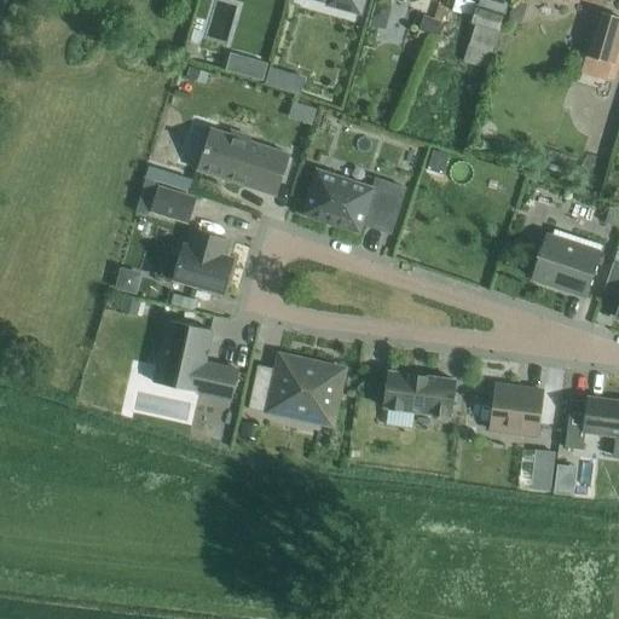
[(328,0),(327,5),(359,13),(363,0),(328,0)]
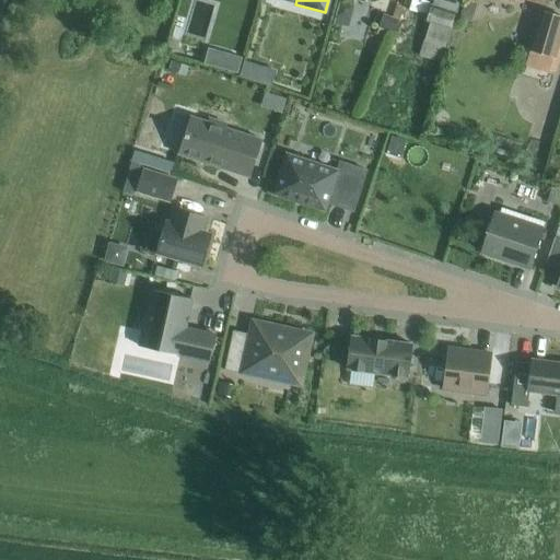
[(429,27),(424,42),(420,57),(442,63),(448,38),(455,14),(456,14),(461,0),(451,0),(448,11),(418,1),(411,24),(423,27),(426,22),(432,24),(429,27)]
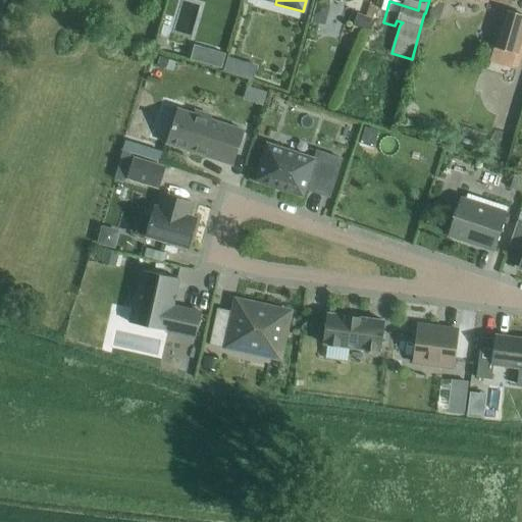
[(365,17),(357,14),(351,34),(357,36),(360,29),(367,32),(371,20),(376,7),(370,5),(365,17)]
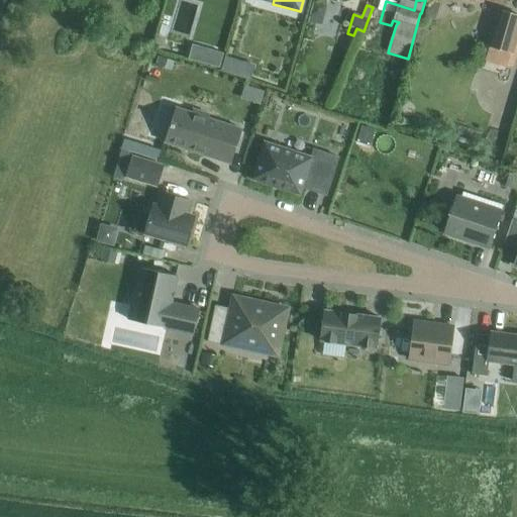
[(488,46),(511,54),(516,33),(516,17),(498,12),(488,46)]
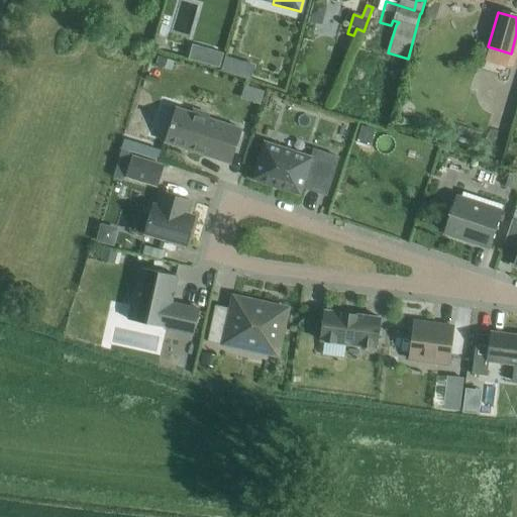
[(197,39),(193,52),(225,61),(228,47),(197,39)]
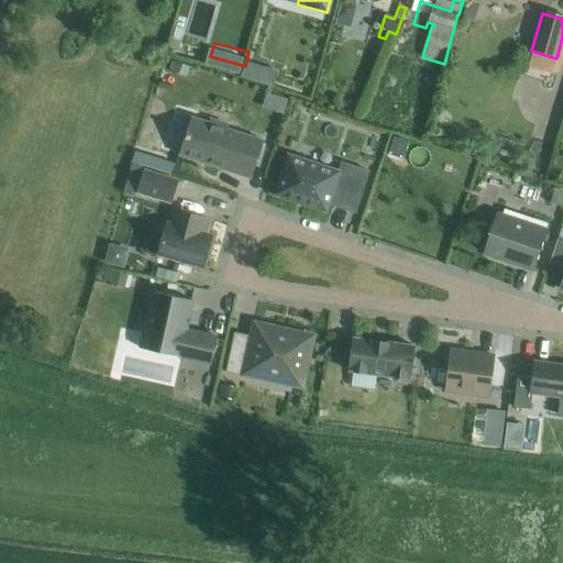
[(247,73),(276,78),(279,64),(251,58),(247,73)]
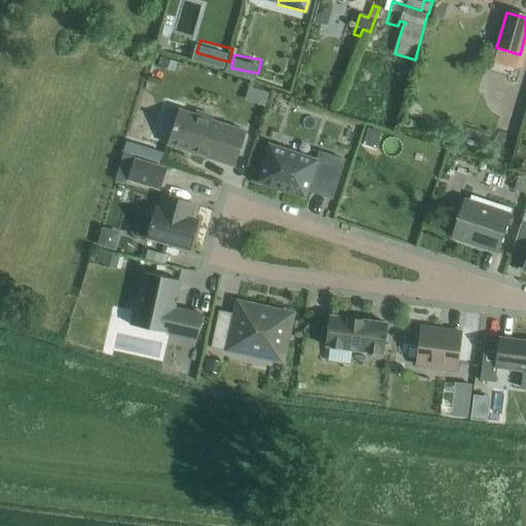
[(246,132),(211,120),(213,116),(196,111),(195,115),(179,110),(167,145),(234,166),(246,132)]
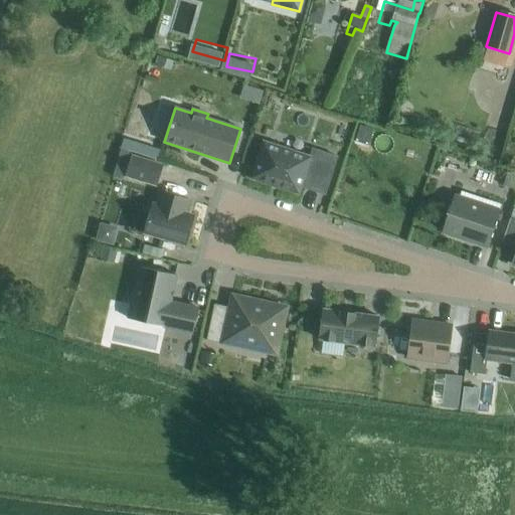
[(363,120),(359,137),(374,141),(379,125),(363,120)]
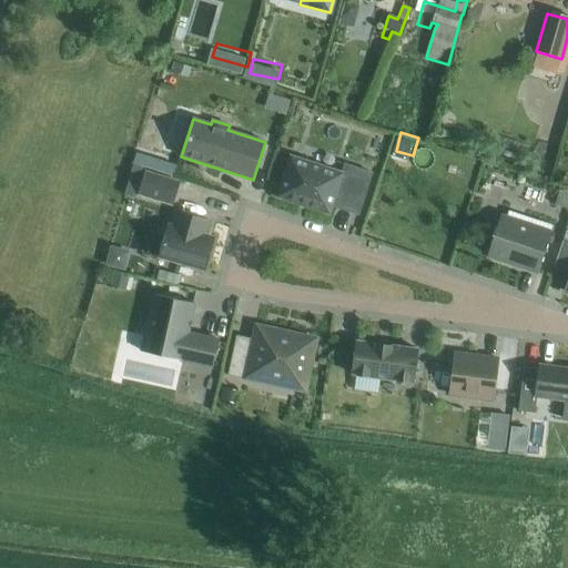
[(344,164),(342,173),(290,155),(276,198),(330,214),(333,206),(358,214),(372,173),(344,164)]
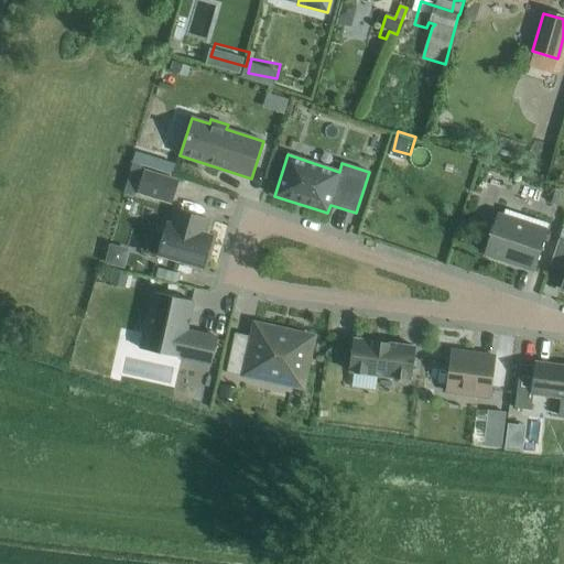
[(138,193),(171,203),(177,182),(144,172),(138,193)]
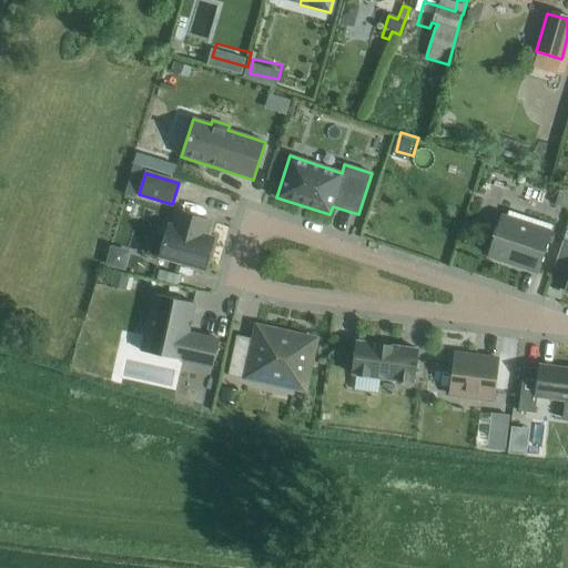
[(168,225),(159,257),(204,271),(214,239),(205,236),(210,221),(176,211),(172,226),(168,225)]
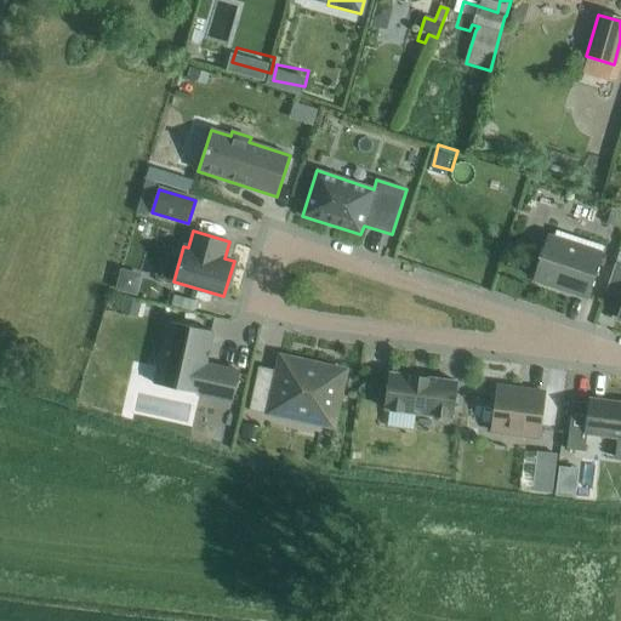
[(570,294),(571,294),(573,291),(588,297),(603,252),(590,248),(588,250),(567,244),(568,240),(554,237),(554,239),(547,237),(534,278),(558,286),(557,289),(559,290),(560,285),(571,289),(570,294)]
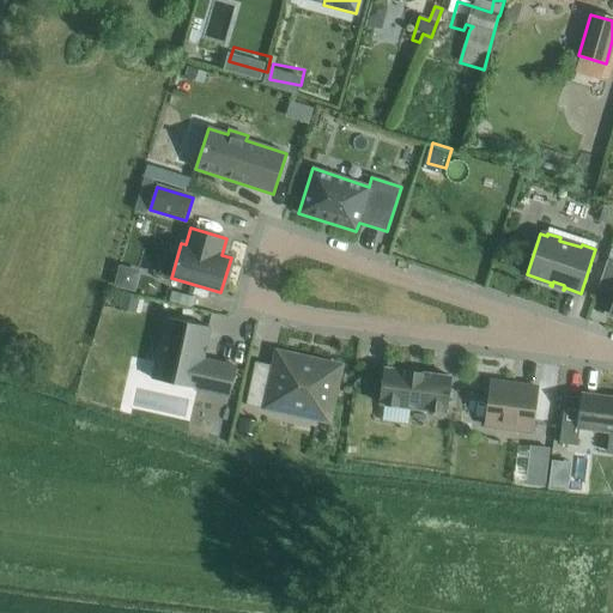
[(598,290),(612,293),(612,299),(608,314),(612,315),(612,261),(607,260),(598,290)]
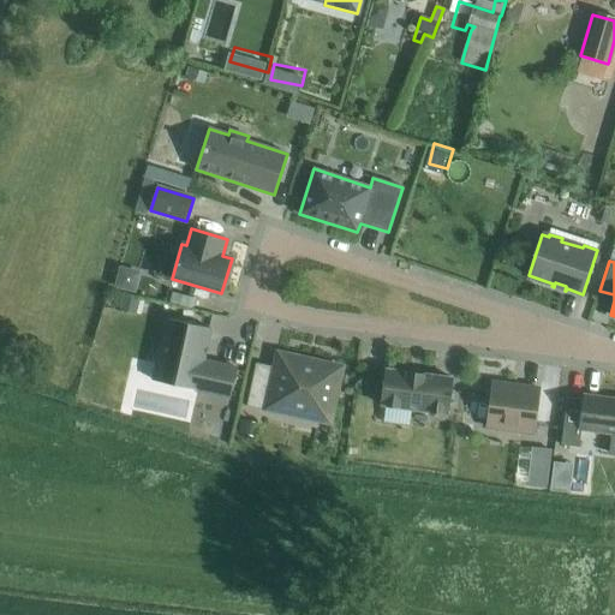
[(141,272),(119,267),(114,288),(136,293),(141,272)]
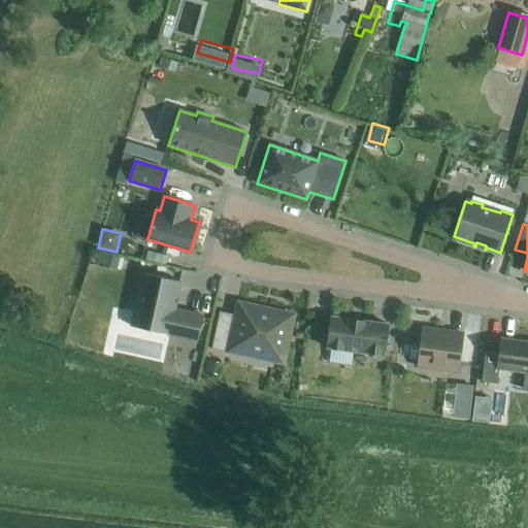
[(180,282),(143,273),(131,327),(198,341),(203,317),(174,310),(180,282)]
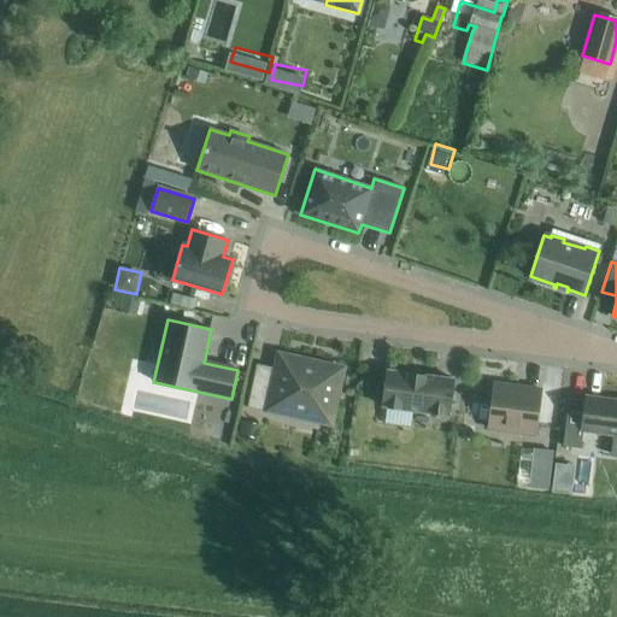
[(247,409),(266,412),(268,411),(285,415),(286,410),(331,421),(342,374),(301,364),(303,359),(278,354),(275,369),(257,364),(247,409)]
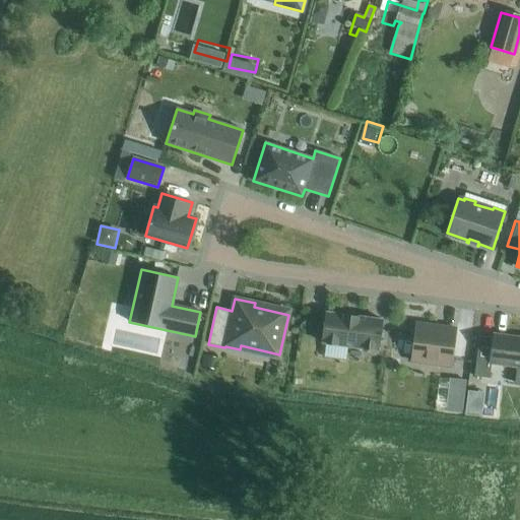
[(382,319),(326,312),(322,342),(379,349),(382,319)]
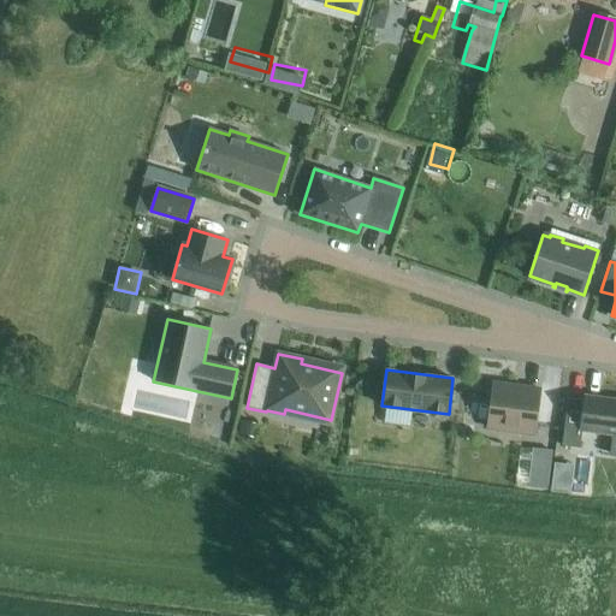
[(486,427),(535,433),(540,390),(492,384),(486,427)]
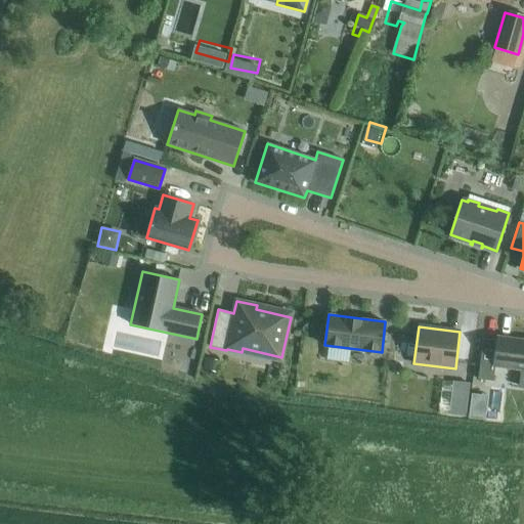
[(161,349),(162,339),(123,332),(121,342),(161,349)]
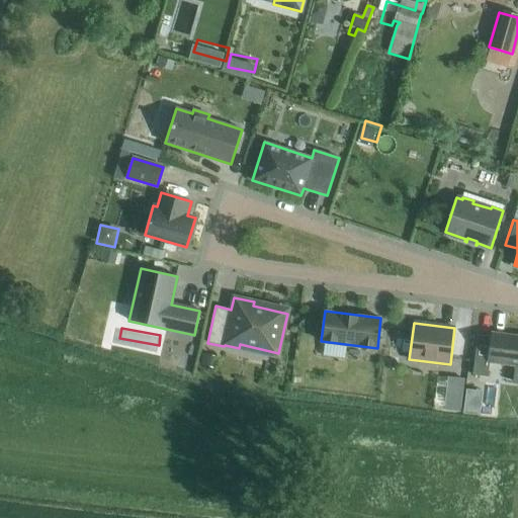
[(393,328),(393,346),(410,347),(411,329),(393,328)]
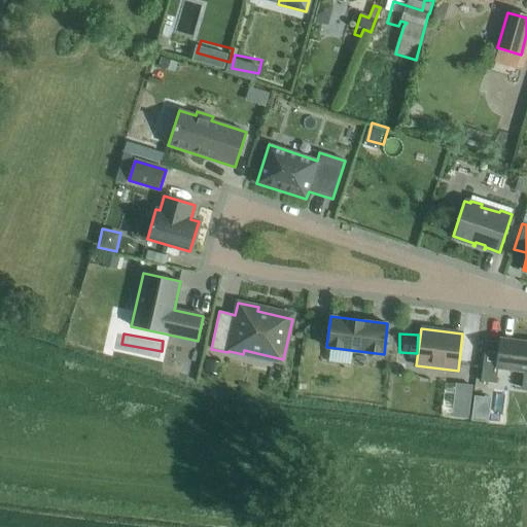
[(486,341),(482,381),(496,383),(497,369),(524,373),(522,388),(526,388),(526,341),(500,339),(500,342),(486,341)]
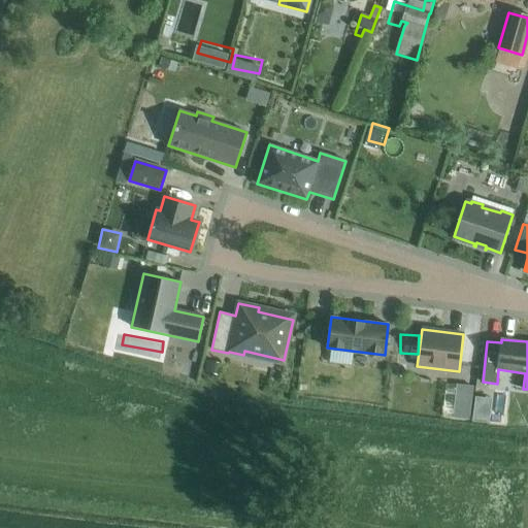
[(474,417),(475,380),(449,378),(447,416),(474,417)]
